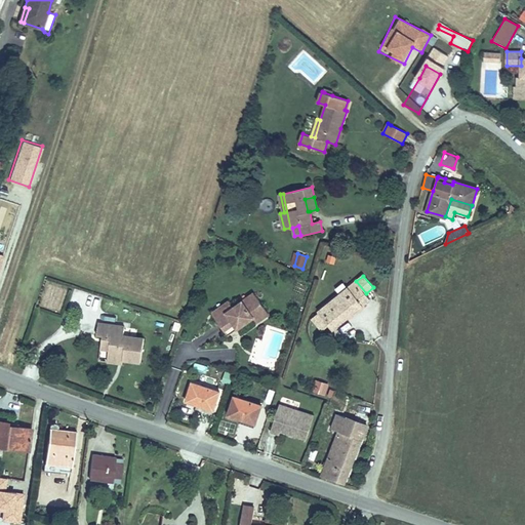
[(318,312),(319,314),(328,325),(332,329),(370,299),(366,293),(356,281),(318,312)]
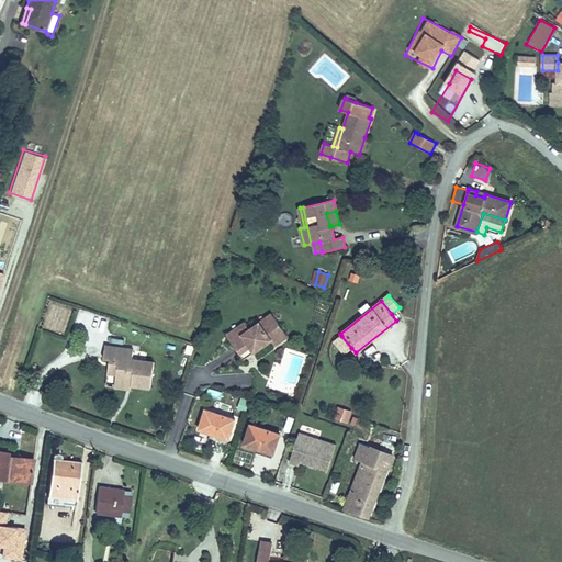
[(271,313),(260,322),(261,324),(273,315),(271,313)]
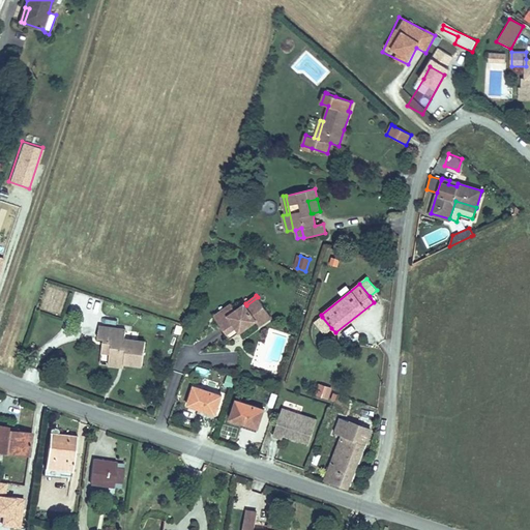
[(218,322),(227,333),(236,327),(239,331),(256,320),(260,326),(271,318),(258,297),(246,305),(245,303),(235,310),(218,322)]
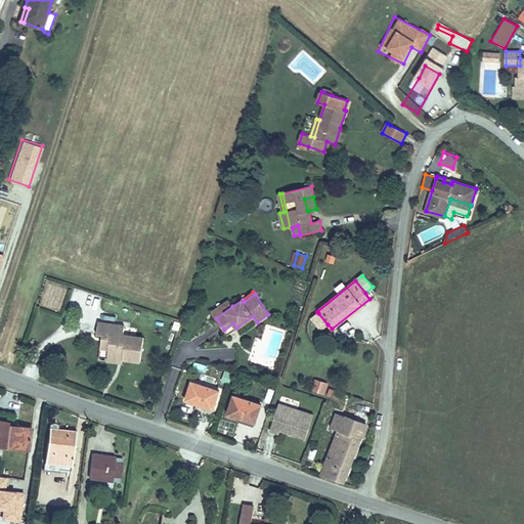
[(212,311),(216,318),(232,306),(228,300),(212,311)]
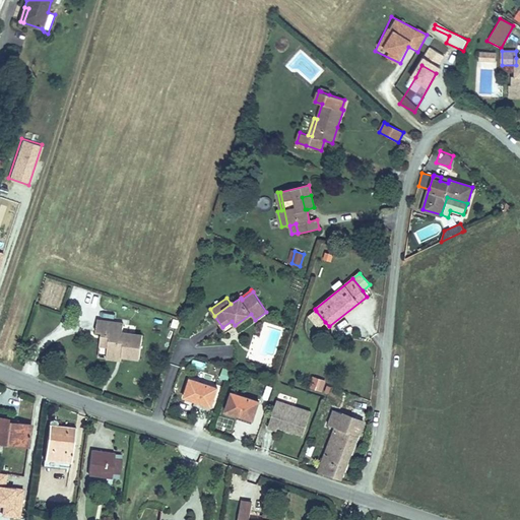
[(316,311),(310,316),(319,326),(325,322),(316,311)]
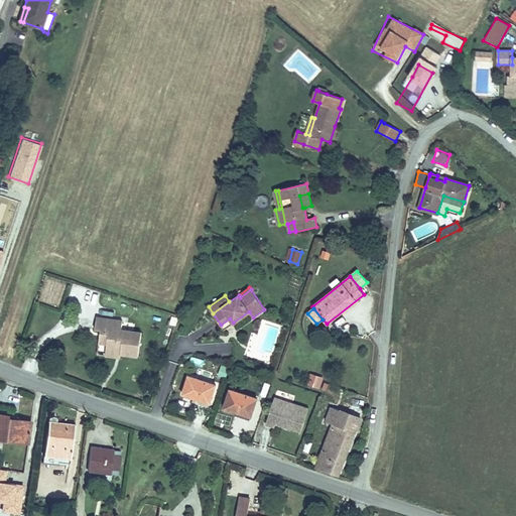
[(121,354),(138,356),(141,333),(121,330),(123,320),(97,316),(96,330),(101,331),(109,332),(107,344),(106,350),(121,352),(121,354)]
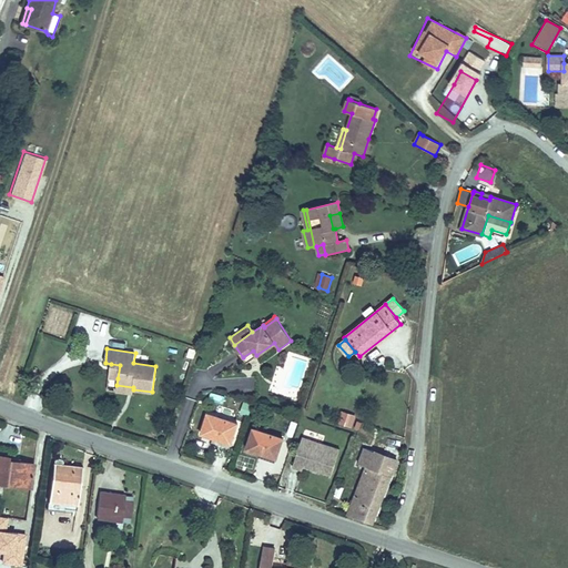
[(253,351),(243,357),(246,362),(256,355),(253,351)]
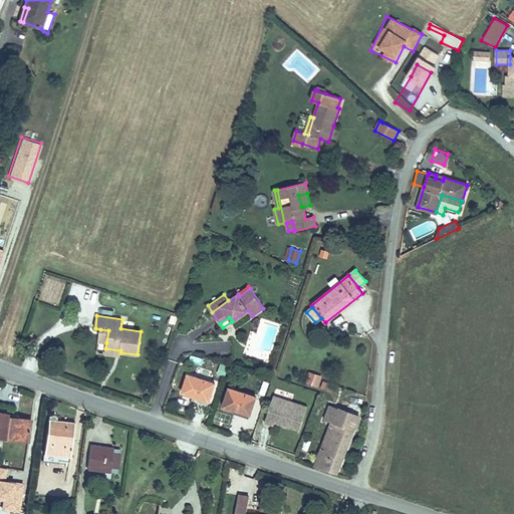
[(108,330),(100,329),(99,340),(106,342),(108,330)]
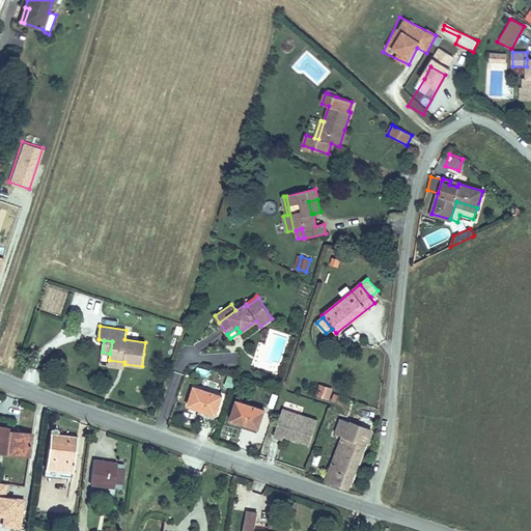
[(320,383),(315,395),(329,399),(333,387),(320,383)]
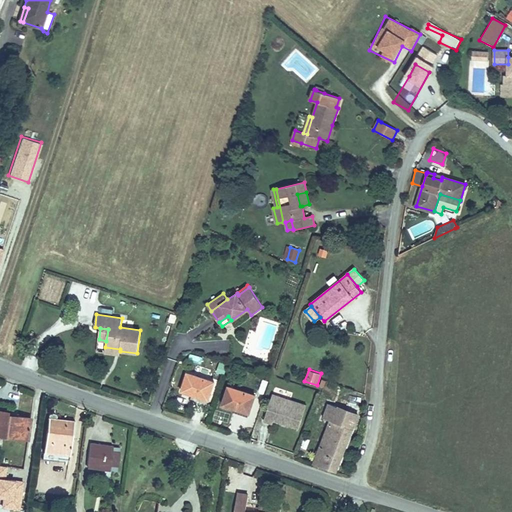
[(214,381),(188,373),(182,391),(208,399),(214,381)]
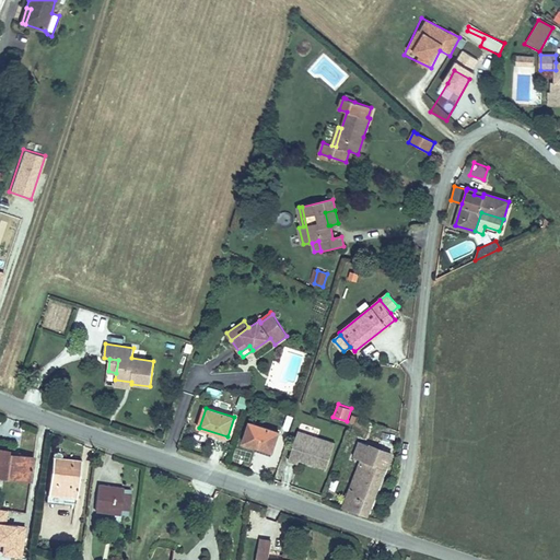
[(280,432),(251,422),(244,442),(273,452),(280,432)]
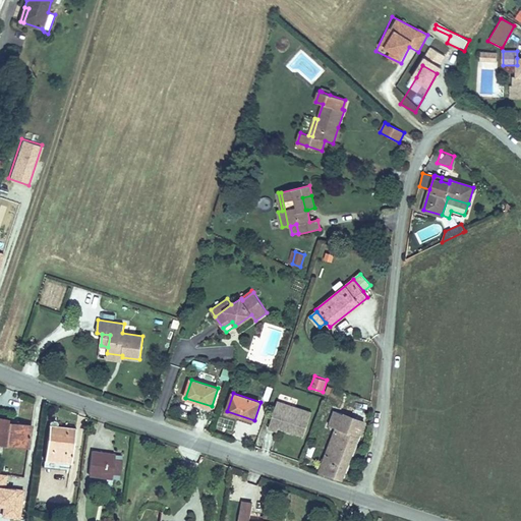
[(295,407),(278,401),(269,428),(277,430),(279,427),(288,430),(290,426),(294,427),(293,432),(304,436),(312,412),(295,407)]
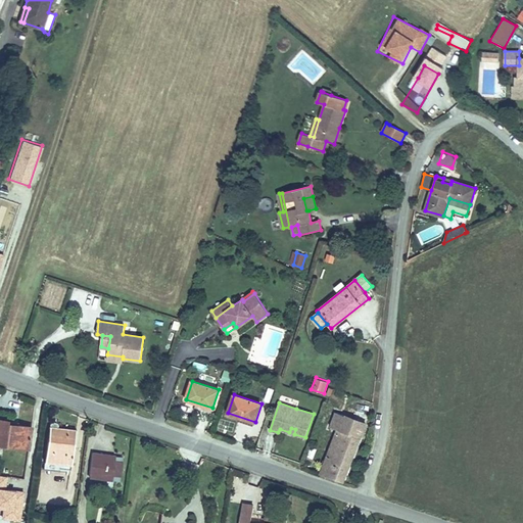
[(357,412),(354,419),(366,424),(369,416),(357,412)]
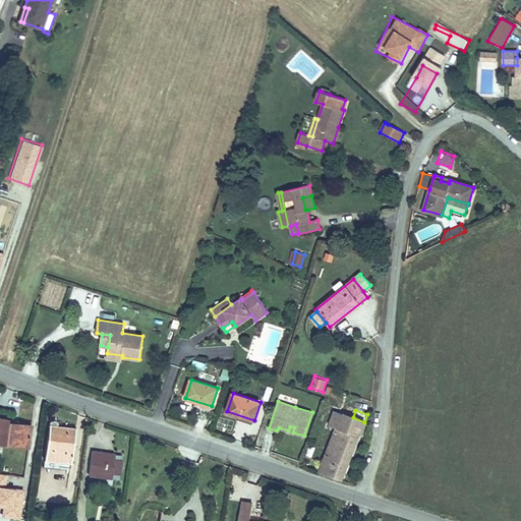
[(337,427),(320,472),(342,479),(359,436),(364,422),(353,417),(343,414),(343,413),(335,411),(330,425),(337,427)]
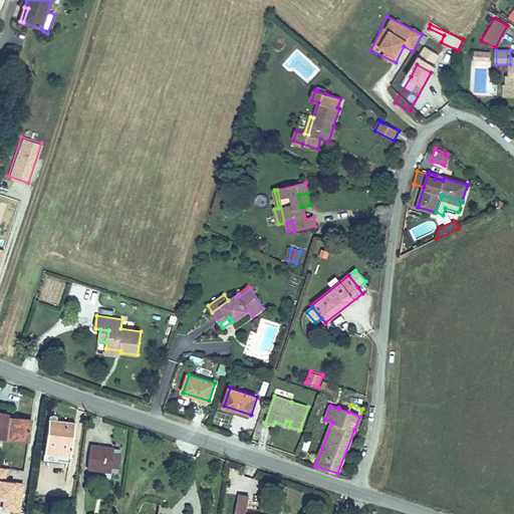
[(0,436),(28,441),(31,420),(7,416),(7,413),(0,412),(0,436)]
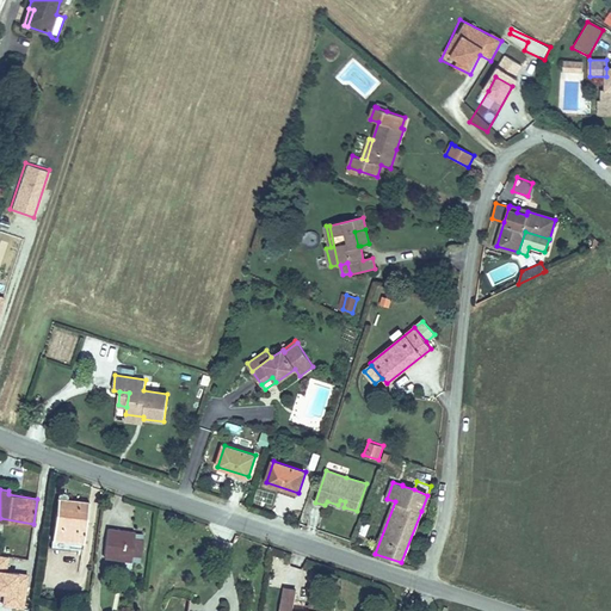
[(84,543),(90,503),(67,499),(59,499),(57,499),(53,539),(69,542),(84,543)]
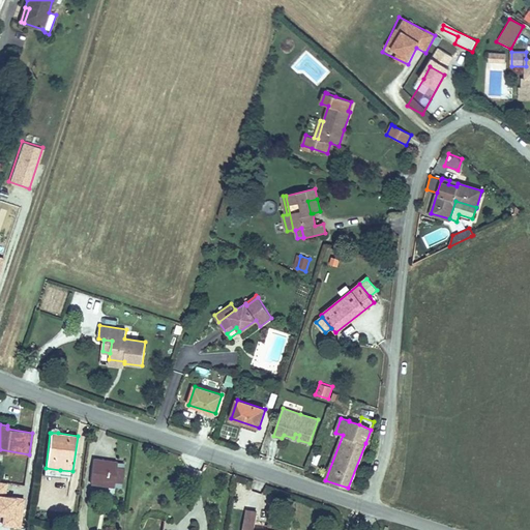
[(116,467),(117,462),(93,459),(90,483),(114,487),(114,481),(115,474),(116,467)]
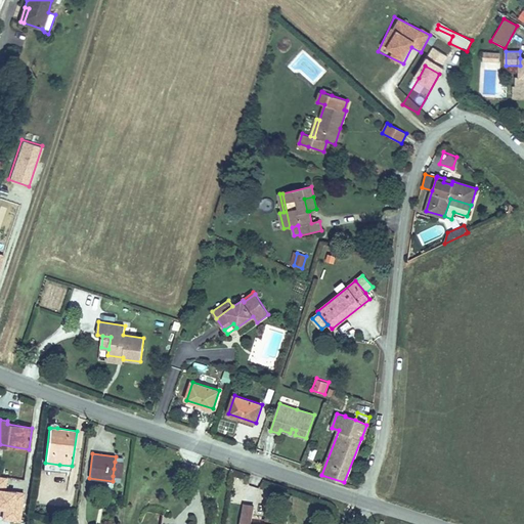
[(120,477),(122,463),(115,462),(114,469),(113,476),(120,477)]
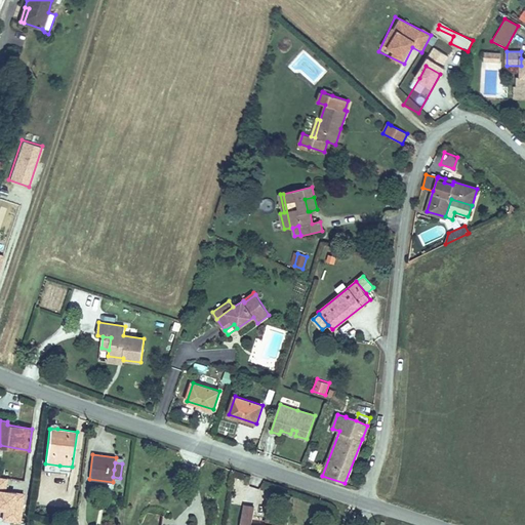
[(58,473),(59,466),(45,463),(44,472),(58,473)]
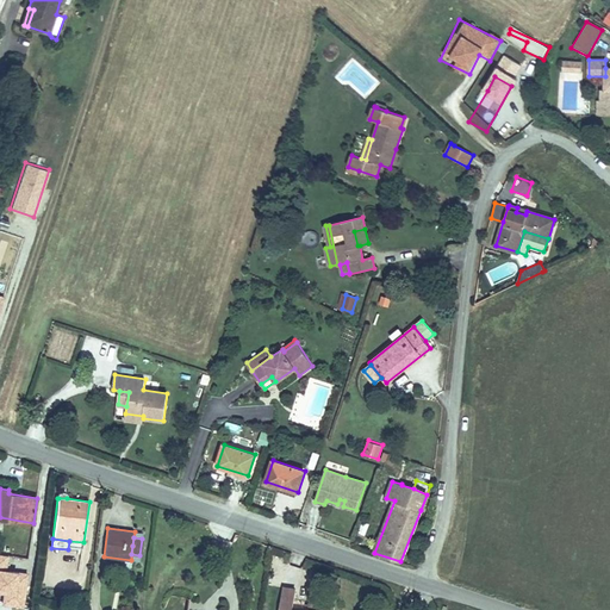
[(0,603),(23,607),(27,568),(6,566),(8,553),(0,552),(0,590),(1,591),(0,598),(0,603)]
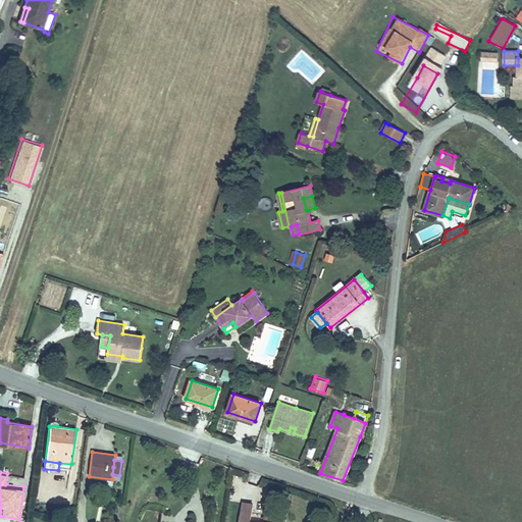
[(285,521),(286,519),(275,518),(274,521),(266,521),(264,521),(263,521),(250,521),(253,505),(243,503),(239,521),(285,521)]
